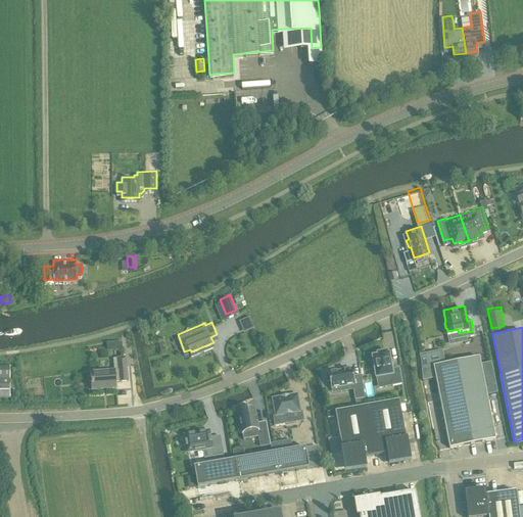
[(442,347),(421,351),(421,356),(422,365),(423,364),(433,362),(444,360),(442,347)]
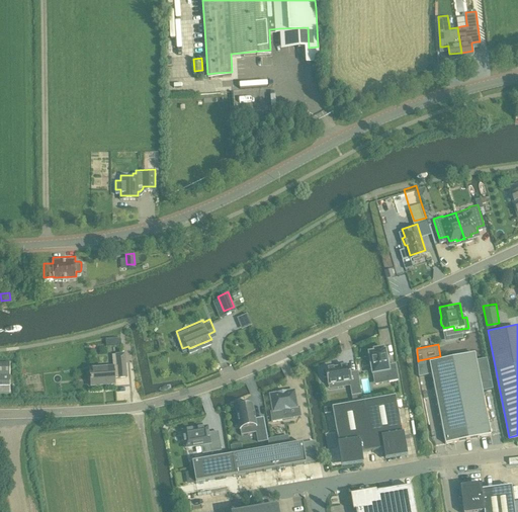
[(384,347),(382,347),(382,345),(374,347),(374,348),(369,349),(370,357),(369,357),(370,363),(371,363),(373,374),(387,371),(389,376),(398,375),(395,360),(387,361),(386,353),(385,354),(384,347)]
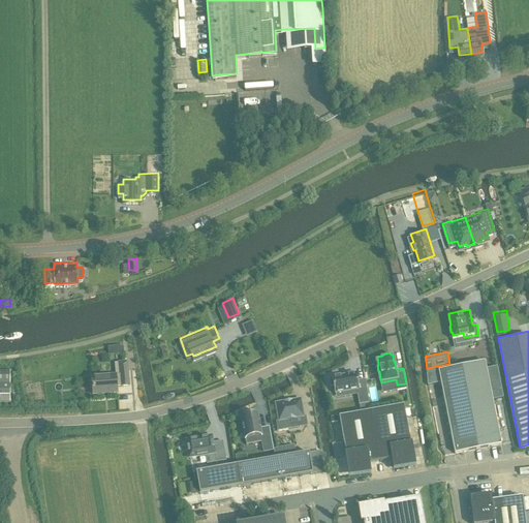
[(121,381),(129,380),(127,357),(115,358),(116,370),(92,372),(93,390),(117,388),(117,381),(121,380),(121,381)]
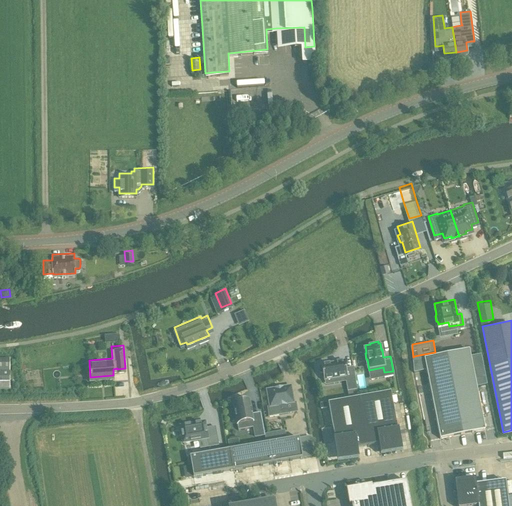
[(462,429),(485,425),(469,345),(447,350),(462,429)]
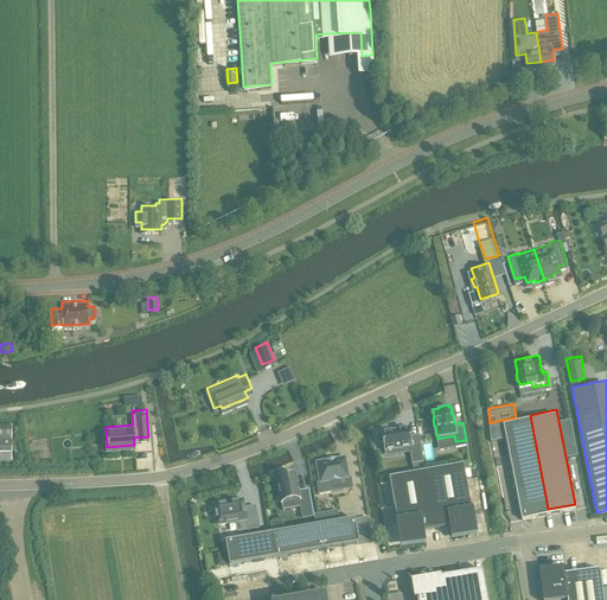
[(522,515),(548,509),(530,415),(516,417),(503,420),(522,515)]
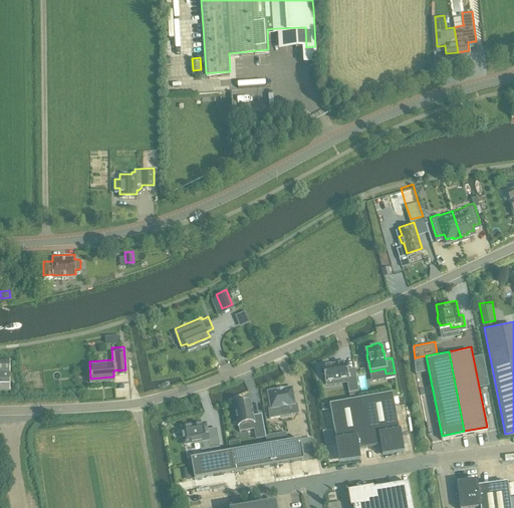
[(10,356),(0,356),(0,385),(10,386),(10,382),(10,374),(10,356)]
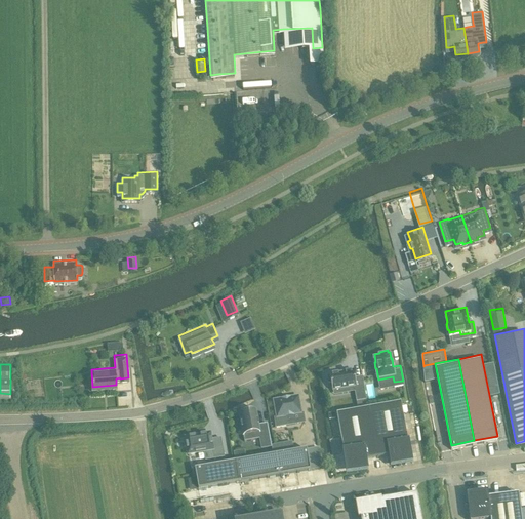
[(362,372),(355,373),(353,365),(329,369),(329,370),(327,371),(328,377),(330,377),(332,386),(354,382),(357,396),(366,394),(362,372)]
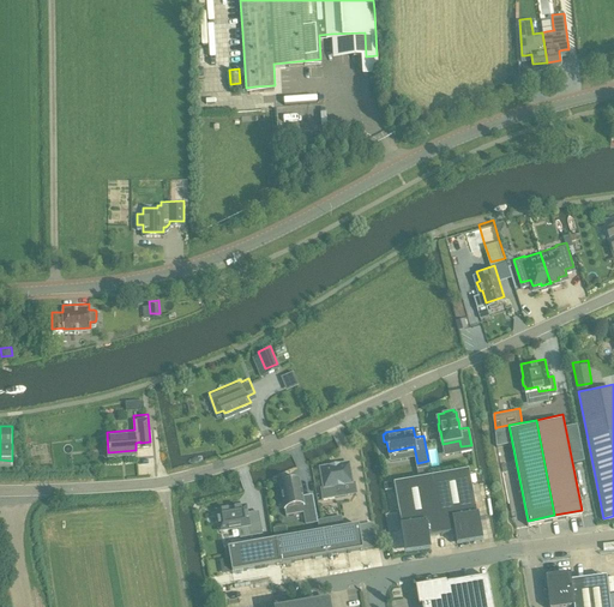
[(324,484),(321,484),(323,494),(344,490),(343,482),(353,480),(351,478),(350,466),(348,458),(338,460),(338,461),(330,463),(330,461),(320,463),(324,484)]
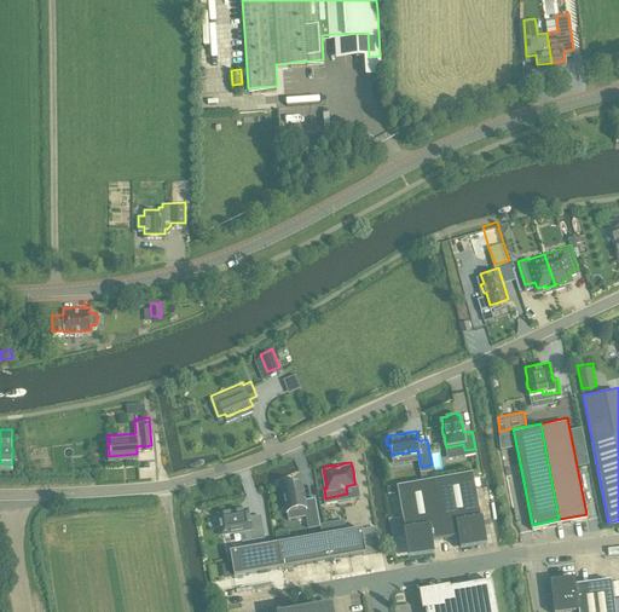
[(473,468),(434,475),(445,538),(458,536),(460,544),(486,540),(481,513),(480,514),(473,468)]
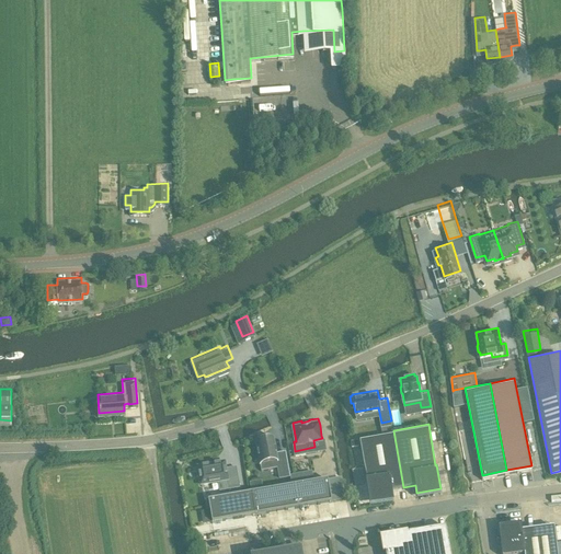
[(393,430),(359,437),(363,457),(366,477),(365,477),(369,501),(393,497),(392,489),(403,487),(393,430)]
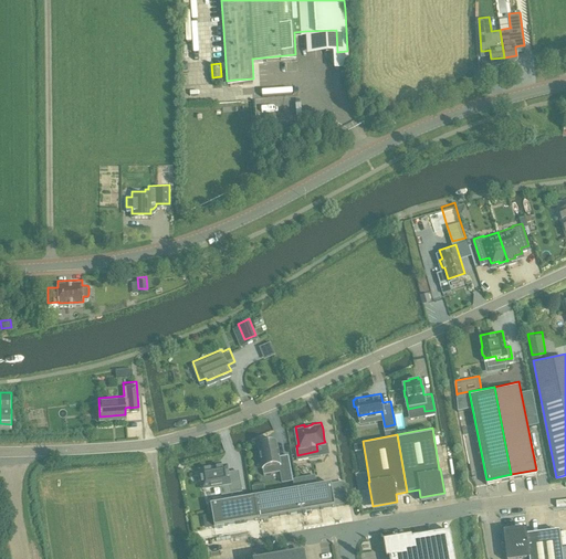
[(273,436),(260,439),(261,441),(258,442),(263,471),(280,467),(282,477),(292,475),(287,451),(279,452),(275,439),(273,439),(273,436)]
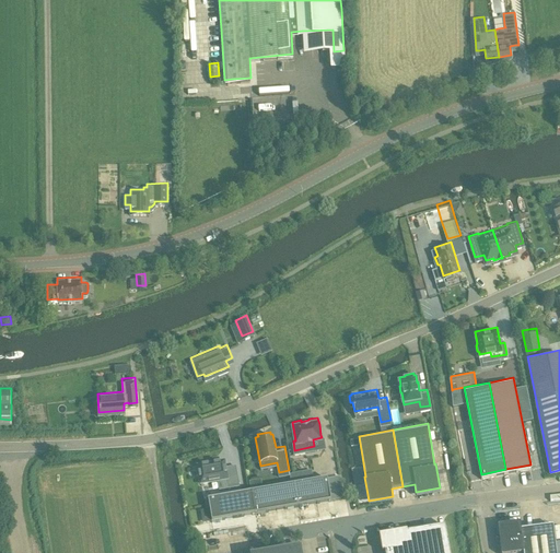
[(238,480),(235,461),(224,463),(223,457),(197,461),(198,463),(195,463),(196,471),(199,471),(200,479),(225,474),(226,482),(238,480)]
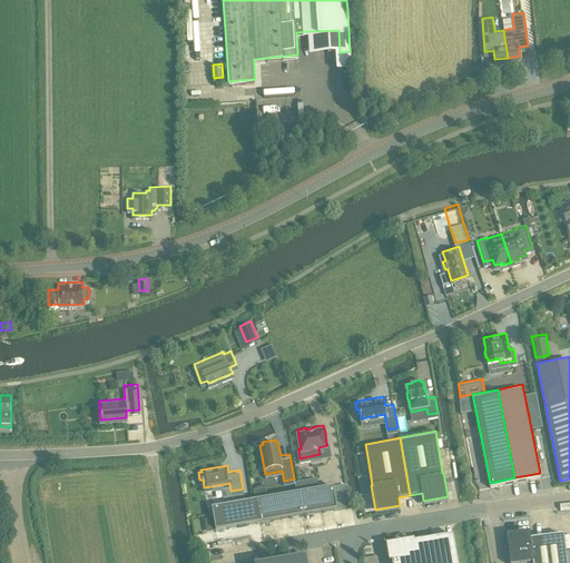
[(335,500),(333,487),(333,482),(294,489),(255,495),(259,519),(297,512),(336,505),(335,500)]
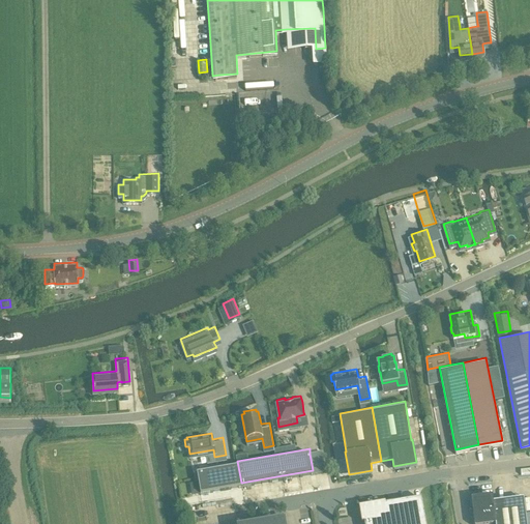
[(241,483),(237,461),(197,468),(200,489),(241,483)]
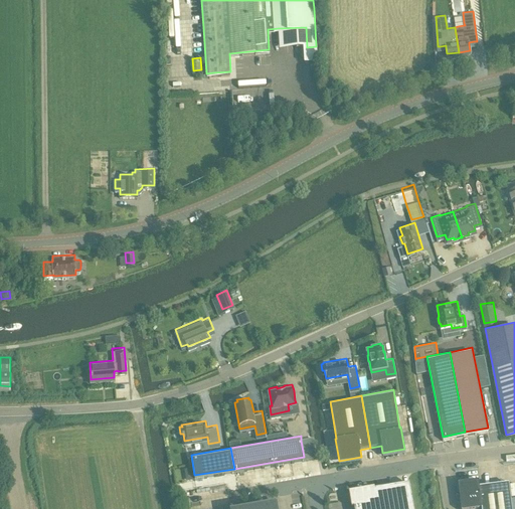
[(511,508),(508,480),(479,484),(478,477),(458,480),(461,507),(481,505),(481,508),(511,508)]
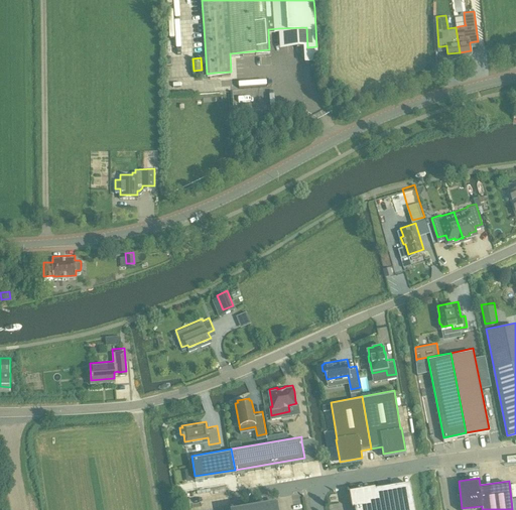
[(374,485),(349,490),(352,505),(354,505),(355,509),(414,509),(410,481),(381,486),(381,485),(374,487),(374,485)]
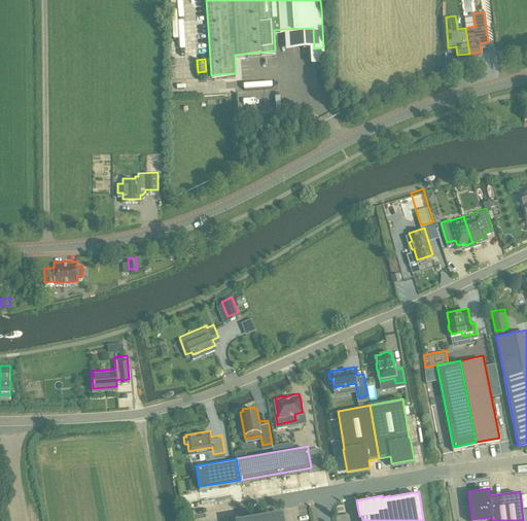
[(282,520),(281,512),(235,520),(234,520),(282,520)]
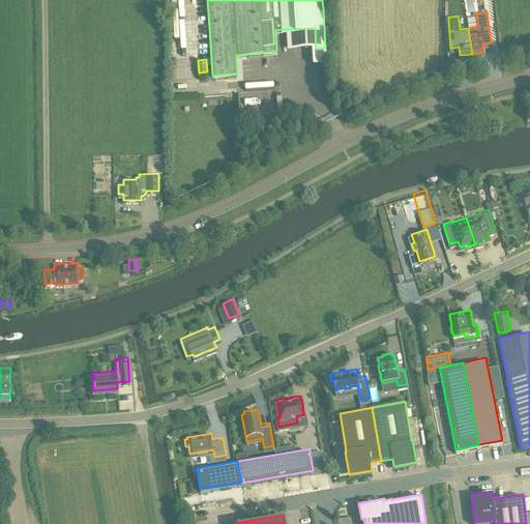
All buildings are outlined.
